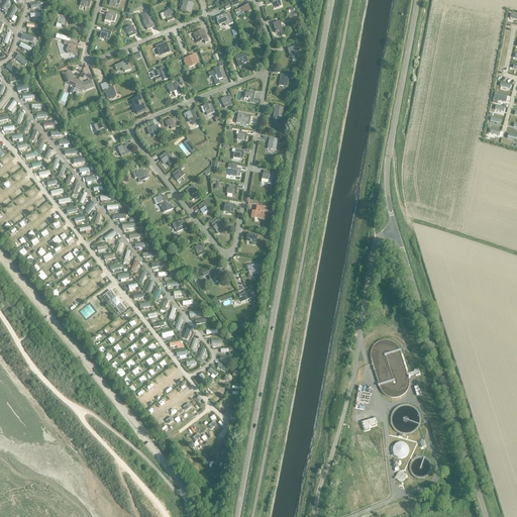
[(4,10),(9,2),(6,0),(1,8),(4,10)]
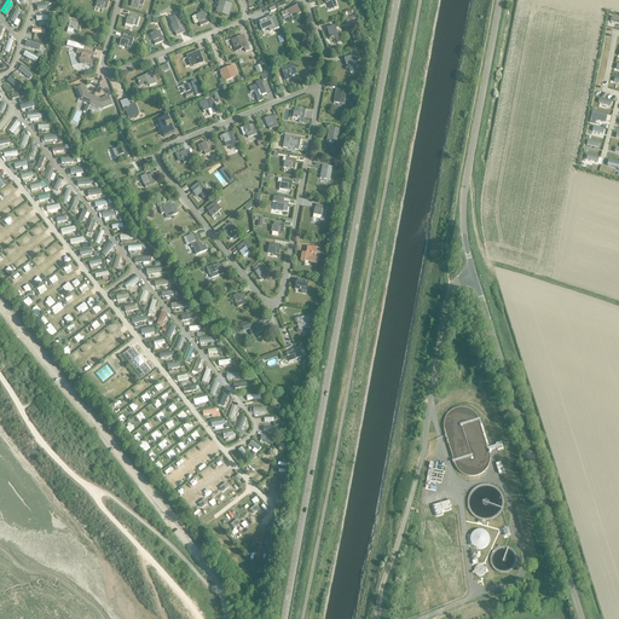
[(106,10),(109,1),(105,0),(97,0),(98,1),(97,1),(96,7),(103,10),(106,10)]
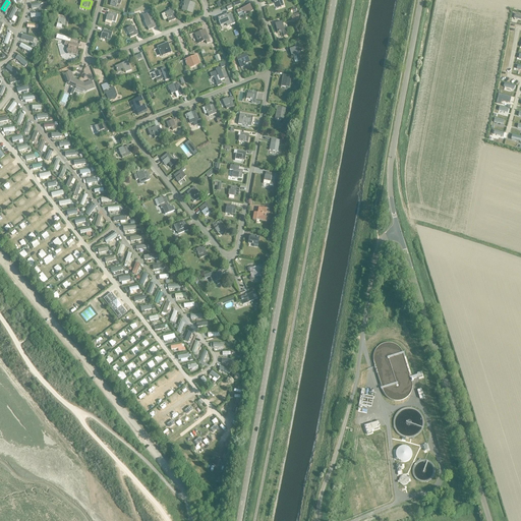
[(284,7),(281,0),(273,0),(275,3),(276,3),(278,9),(284,7)]
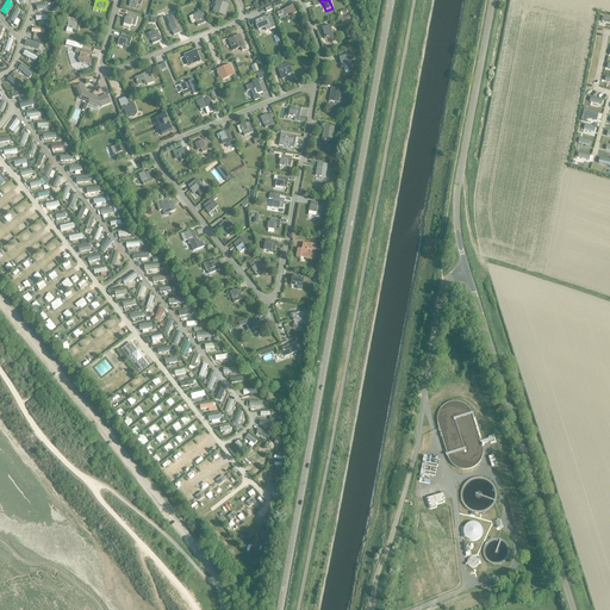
[(222,4),(216,1),(213,8),(215,10),(213,13),(224,17),(228,5),(225,5),(222,4)]
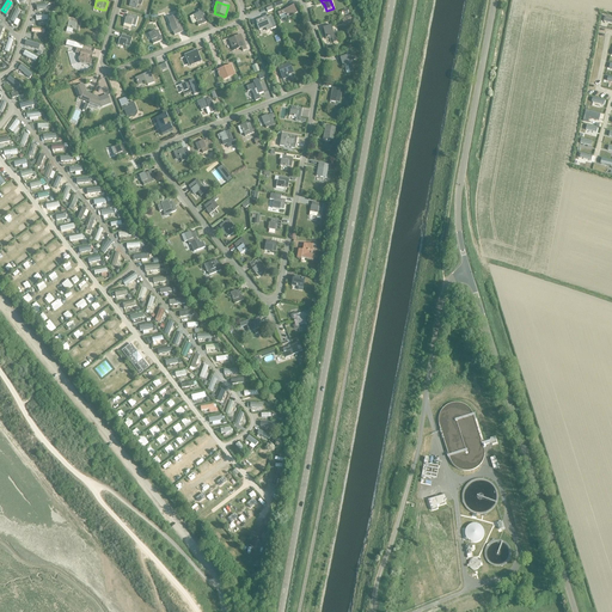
[(293,6),(277,14),(279,17),(281,20),(287,17),(288,19),(297,14),(293,6)]
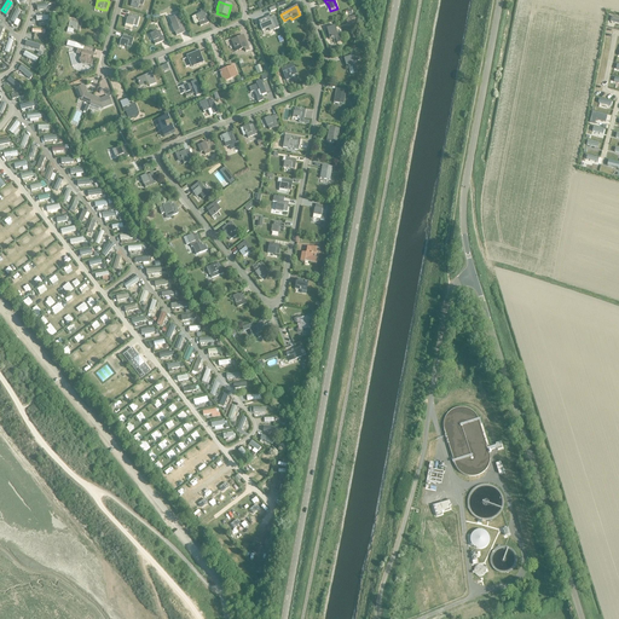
[(15,24),(19,12),(16,10),(10,22),(15,24)]
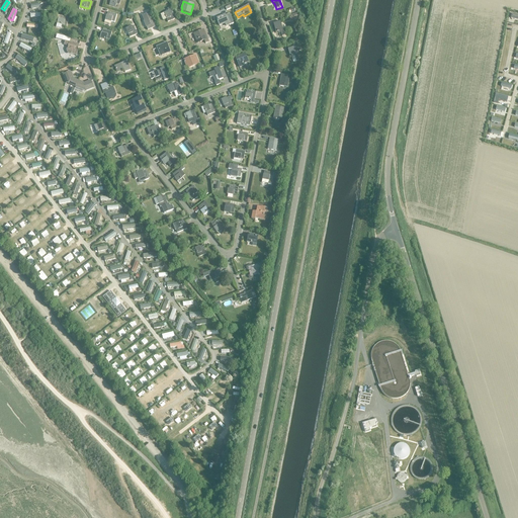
[(175,19),(171,11),(170,8),(167,9),(168,11),(160,15),(163,21),(166,19),(167,22),(175,19)]
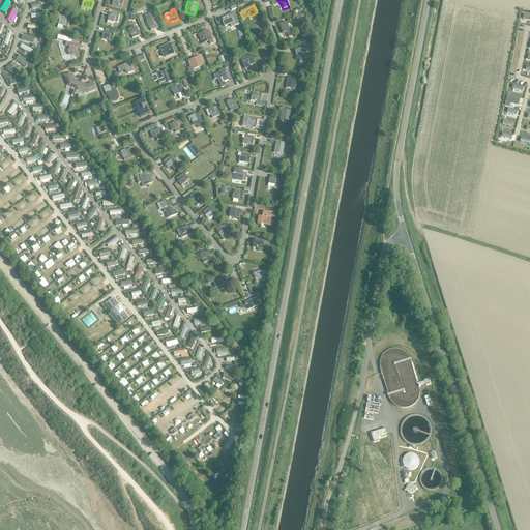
[(223,19),(222,19),(223,22),(222,22),(224,27),(230,25),(231,24),(235,22),(231,11),(222,16),(223,19)]
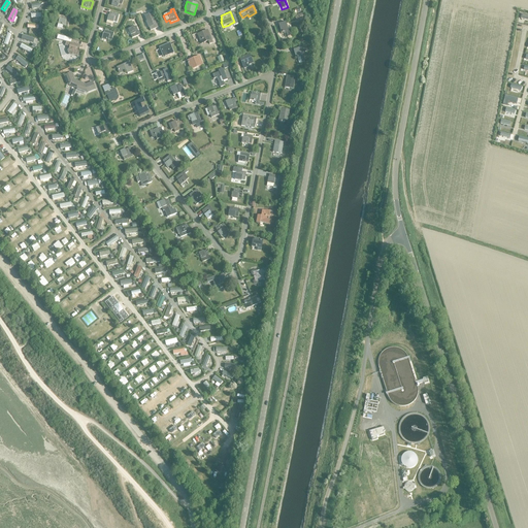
[(106,21),(106,23),(112,25),(113,23),(117,23),(119,15),(109,12),(109,15),(108,15),(106,21)]
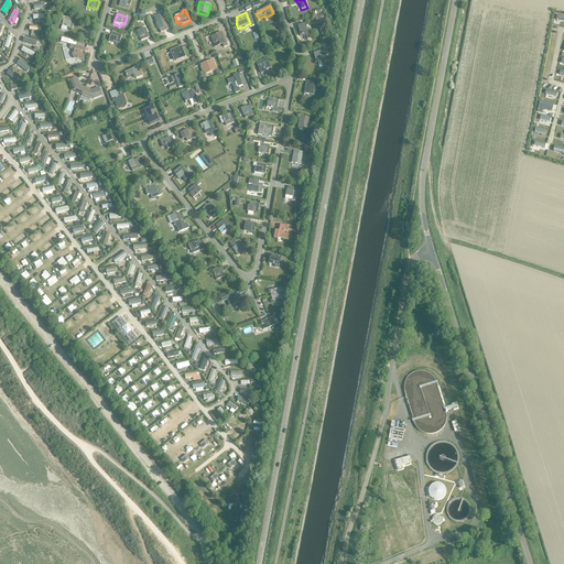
[(64,21),(63,21),(62,26),(61,30),(66,31),(67,29),(68,29),(68,28),(73,29),(75,20),(65,18),(64,21)]
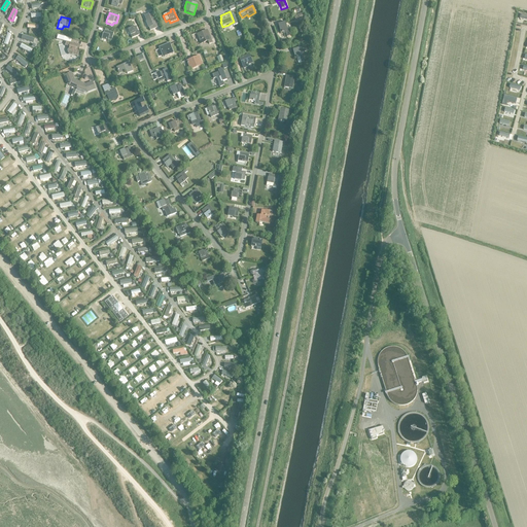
[(149,31),(156,29),(157,28),(153,20),(150,21),(150,20),(145,22),(148,28),(149,31)]
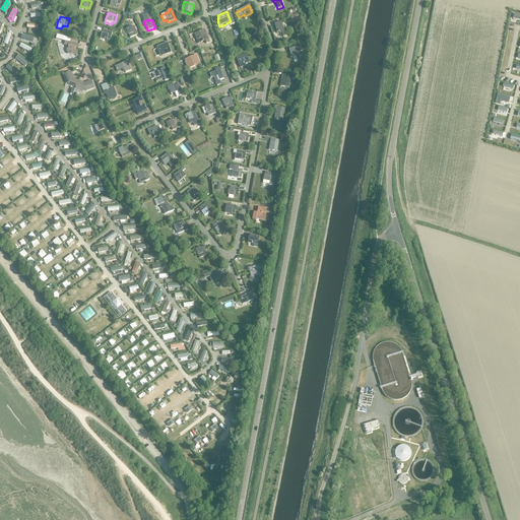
[(282,38),(285,37),(281,22),(274,24),(276,33),(281,31),(282,38)]
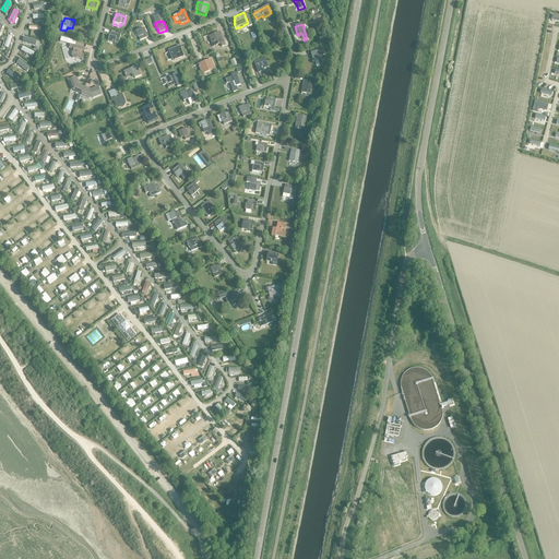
[(140,40),(147,37),(144,28),(141,30),(135,32),(138,38),(139,37),(140,40)]
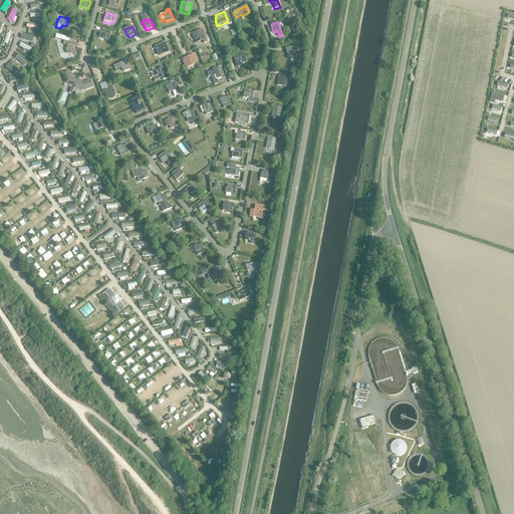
[(108,40),(110,32),(102,30),(101,33),(100,33),(99,38),(105,39),(108,40)]
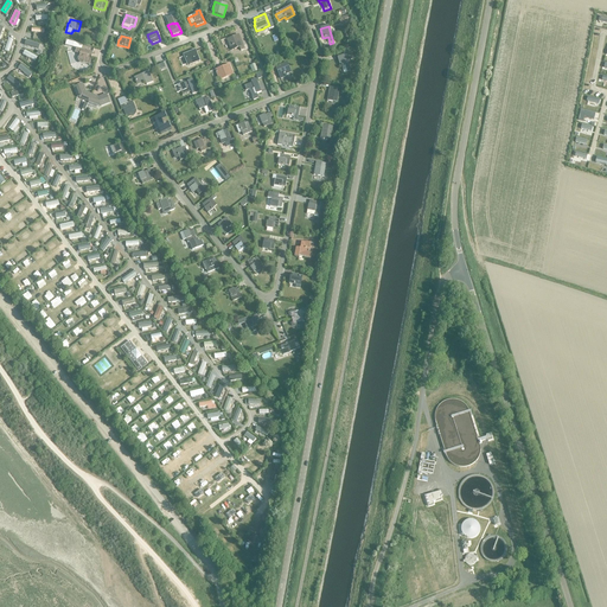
[(240,48),(241,51),(244,50),(238,36),(227,40),(231,51),(240,48)]
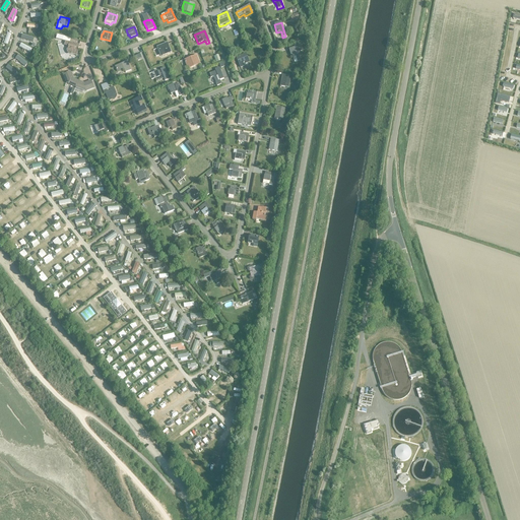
[(65,42),(64,46),(69,47),(68,51),(68,52),(69,53),(70,54),(71,54),(76,56),(79,46),(79,45),(69,43),(65,42)]
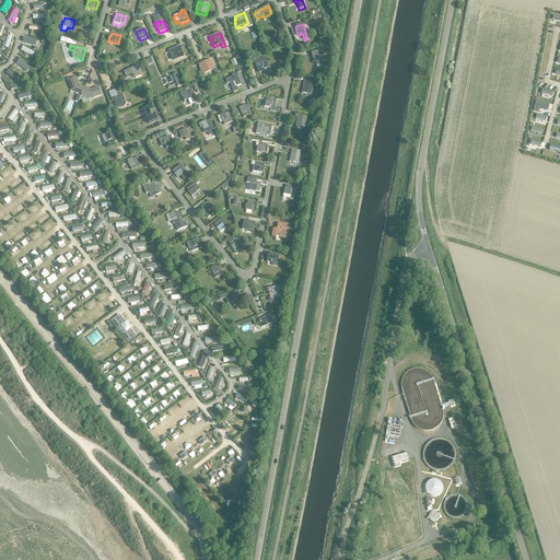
[(34,54),(23,47),(21,51),(32,57),(34,54)]
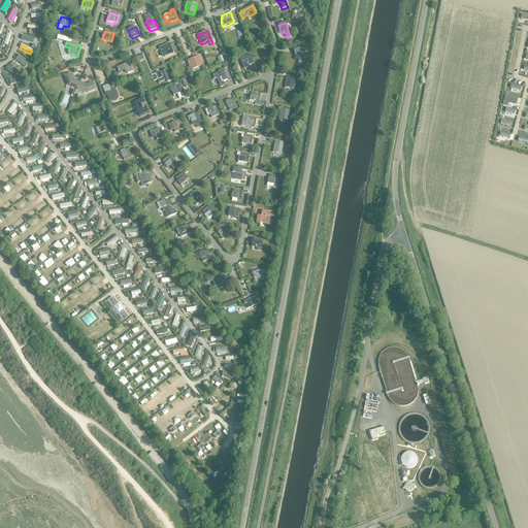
[(169,44),(159,47),(163,58),(173,54),(169,44)]
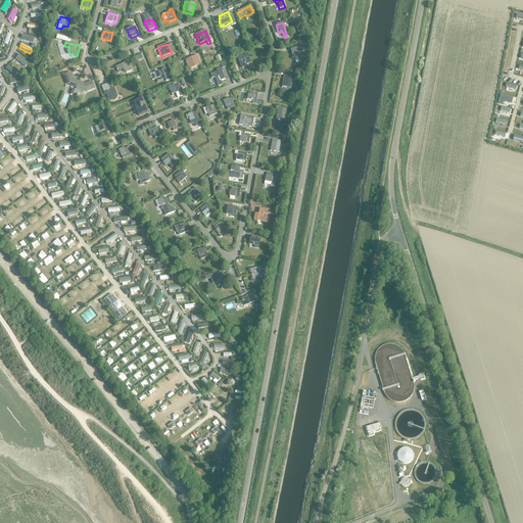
[(301,47),(290,50),(293,58),(297,57),(299,63),(302,62),(299,53),(303,51),(301,47)]
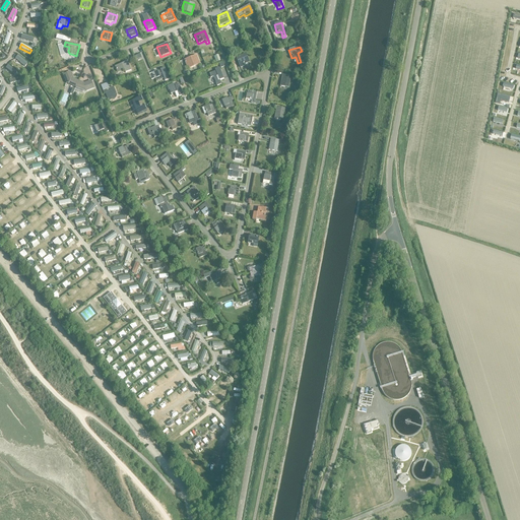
[(187,66),(188,66),(189,69),(200,64),(196,55),(184,60),(187,66)]
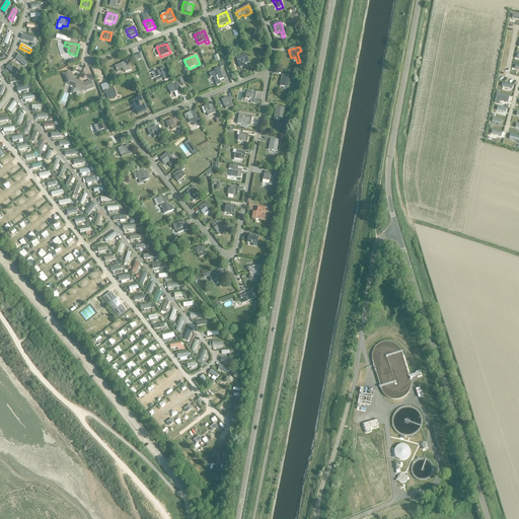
[(237,61),(239,66),(240,67),(243,66),(243,65),(245,64),(245,63),(248,62),(245,55),(236,58),(237,61)]
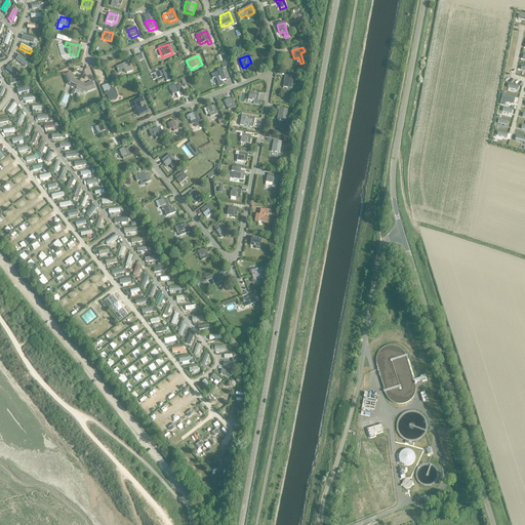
[(28,65),(17,56),(15,59),(25,68),(28,65)]
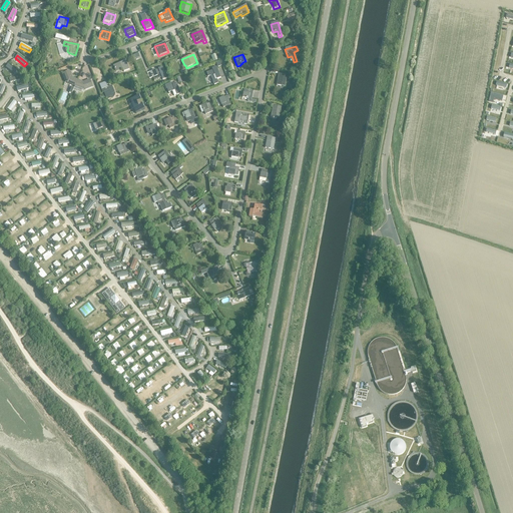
[(128,70),(125,60),(122,62),(122,63),(113,66),(115,70),(119,68),(120,70),(122,69),(123,72),(128,70)]
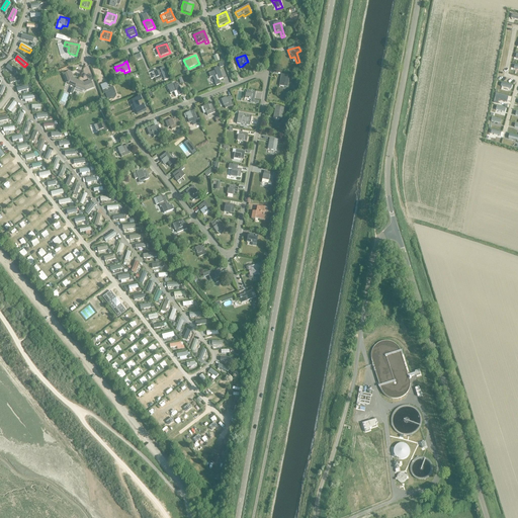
[(17,72),(8,66),(5,69),(14,76),(17,72)]
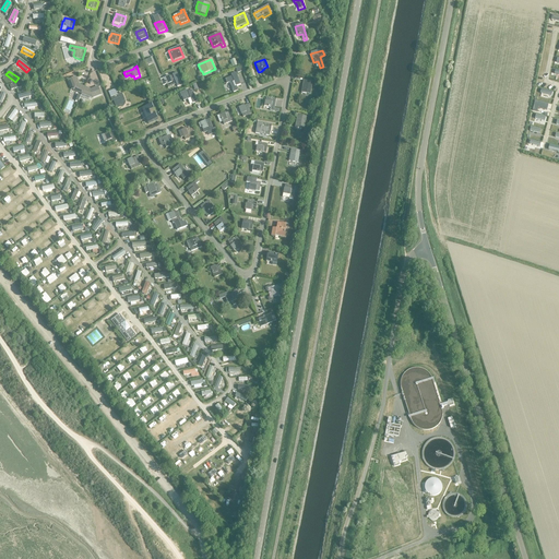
[(166,78),(164,79),(166,84),(166,85),(167,85),(168,88),(176,85),(177,87),(181,85),(177,73),(173,75),(170,76),(170,78),(169,79),(169,76),(166,78)]
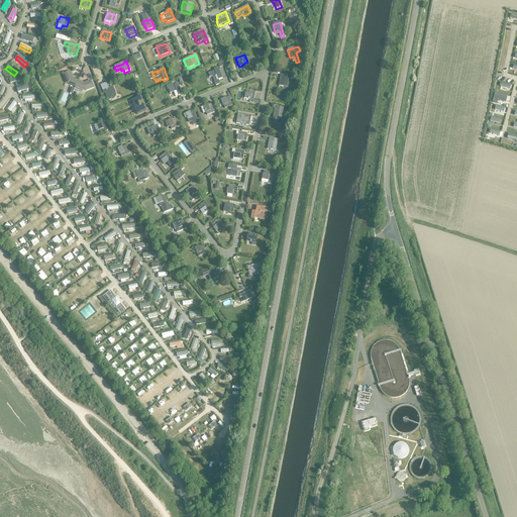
[(210,78),(212,77),(216,86),(220,85),(218,80),(222,79),(218,68),(215,69),(216,71),(208,74),(210,78)]
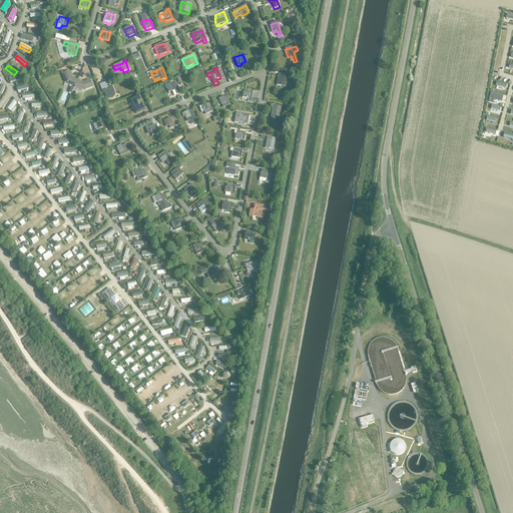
[(75,86),(77,81),(72,78),(69,72),(62,74),(65,82),(72,85),(71,85),(75,86)]
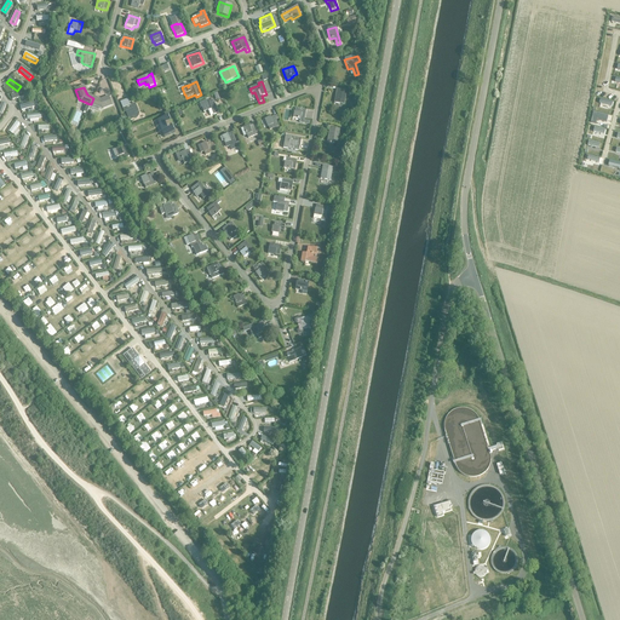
[(344,104),(346,92),(337,90),(334,103),(344,104)]
